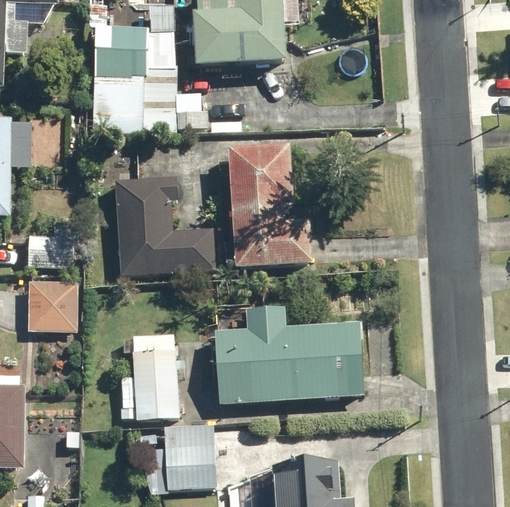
[(16,5),(61,6),(61,0),(0,0),(0,85),(5,86),(6,54),(29,54),(29,19),(15,19),(16,5)]
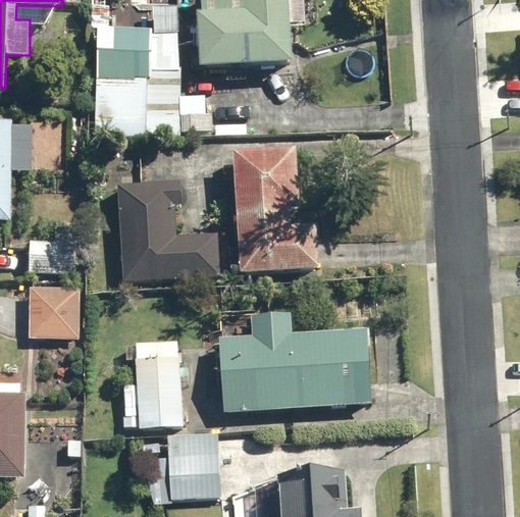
[(107,27),(107,0),(92,0),(92,27),(107,27)]
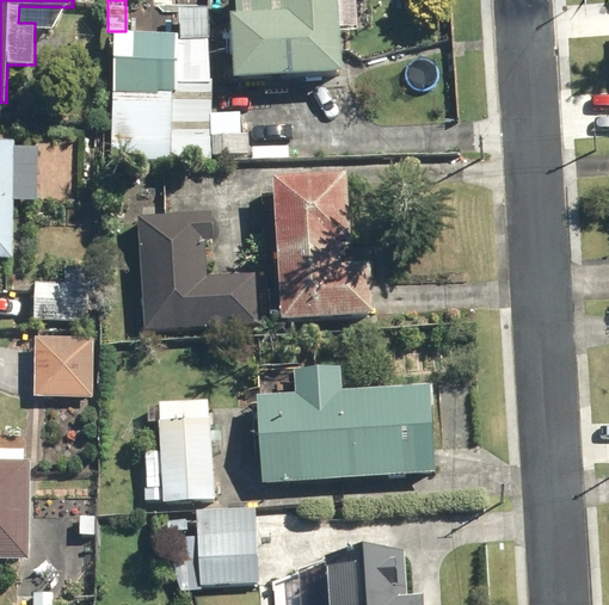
[(234,0),(235,79),(338,78),(337,0),(234,0)]
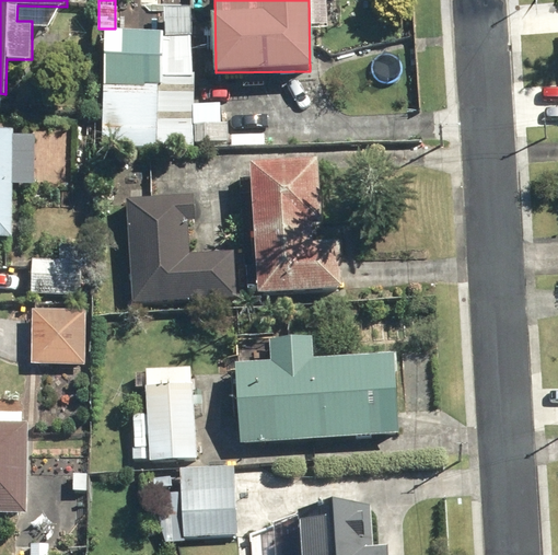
[(193,3),(164,1),(163,32),(192,33),(193,3)]
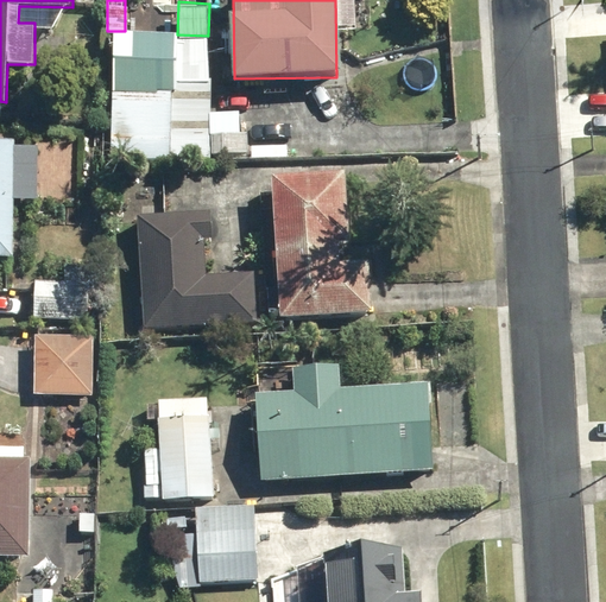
[(207,40),(178,39),(176,76),(204,77),(207,40)]
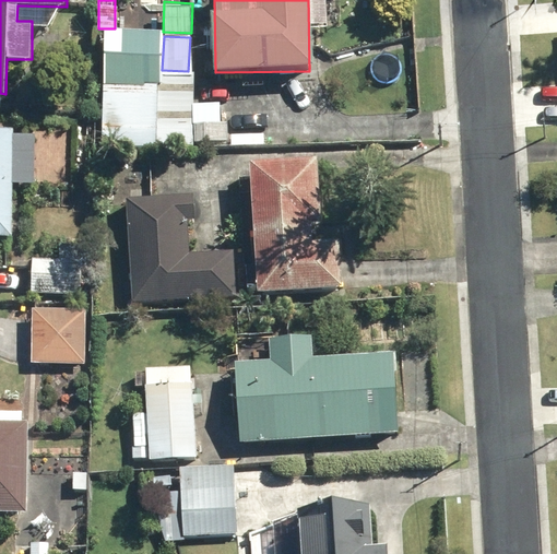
[(217,102),(193,102),(194,77),(160,75),(160,84),(104,83),(102,142),(192,145),(192,138),(216,139),(217,102)]
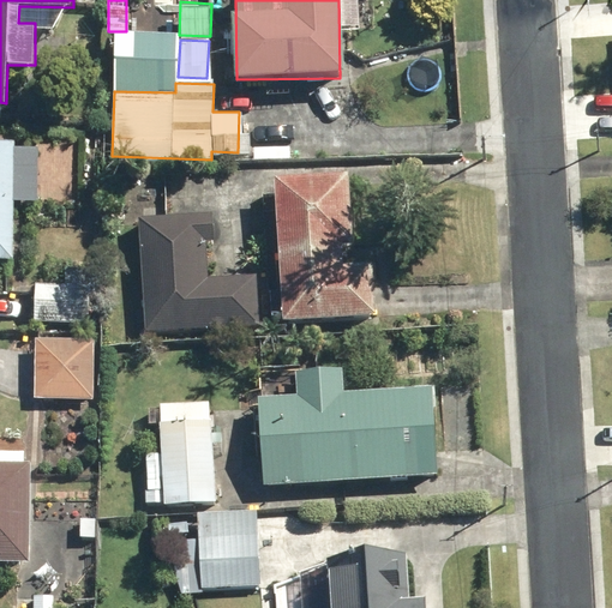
[(0,256),(10,257),(12,200),(39,202),(41,146),(15,145),(15,143),(0,142),(0,256)]
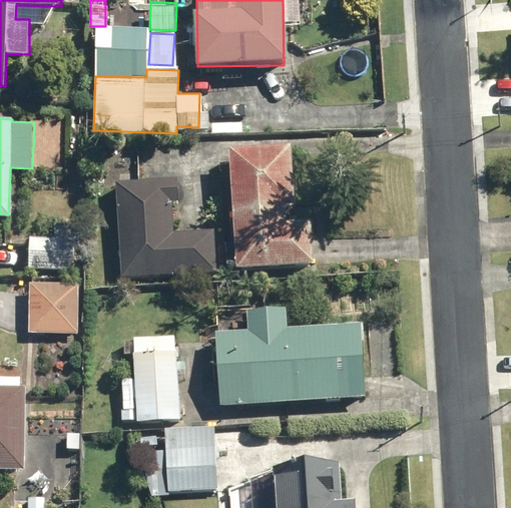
[(296,205),(295,148),(232,149),(234,270),(316,269),(315,205),(296,205)]
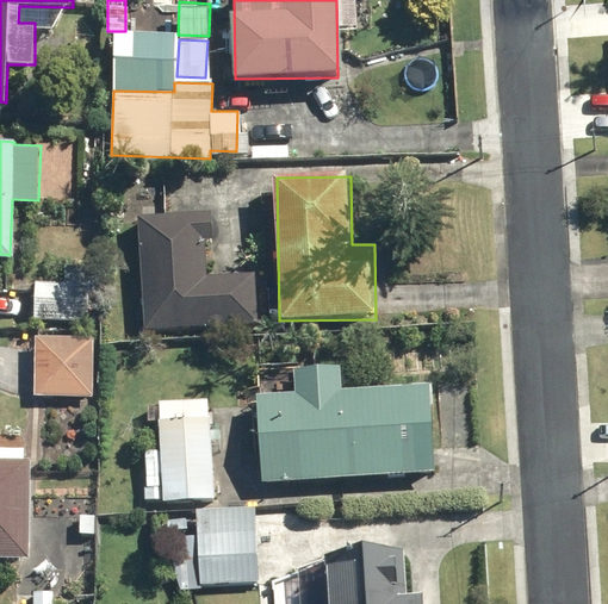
[(196,230),(196,219),(138,220),(141,325),(256,323),(255,273),(208,274),(208,254),(203,255),(202,230),(196,230)]
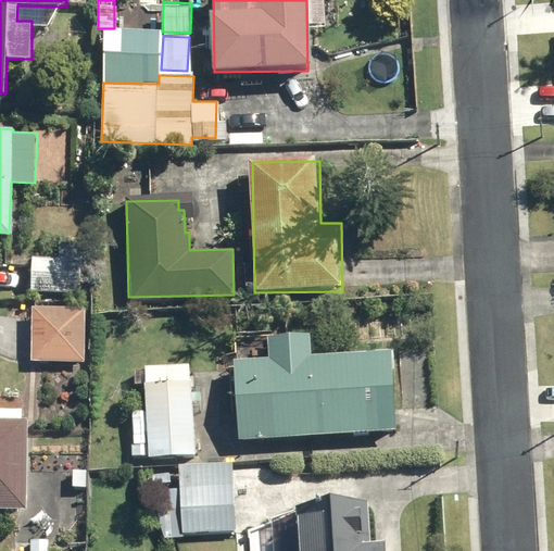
[(82,258),(29,254),(28,272),(80,275),(82,258)]
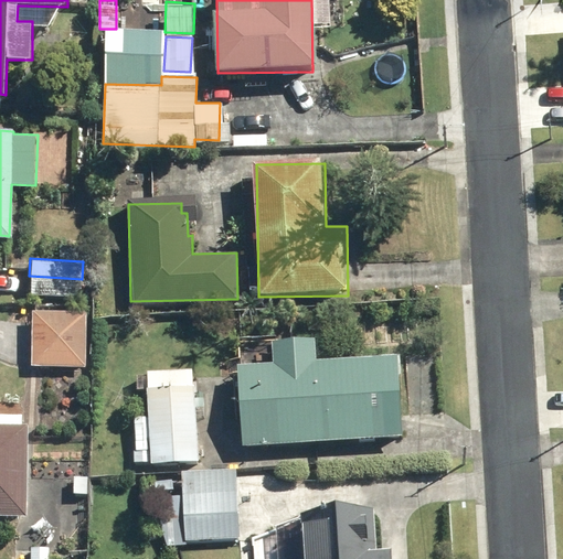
[(30,309),(28,364),(85,365),(86,311),(30,309)]
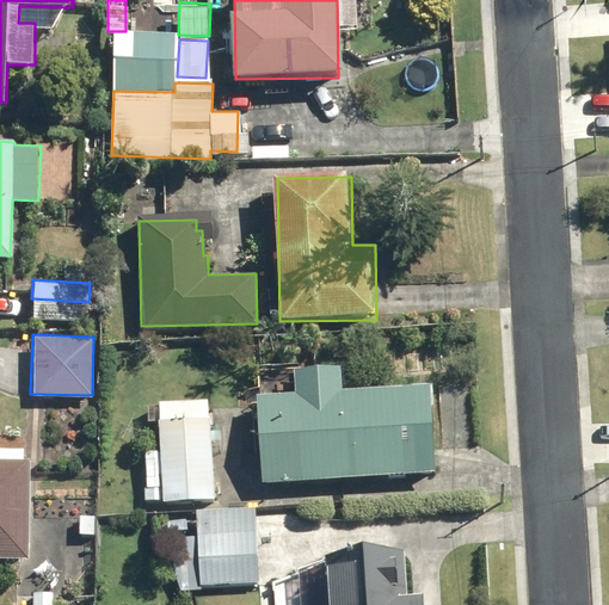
[(340,369),(293,371),(294,391),(254,394),(260,485),(437,475),(431,384),(342,389),(340,369)]
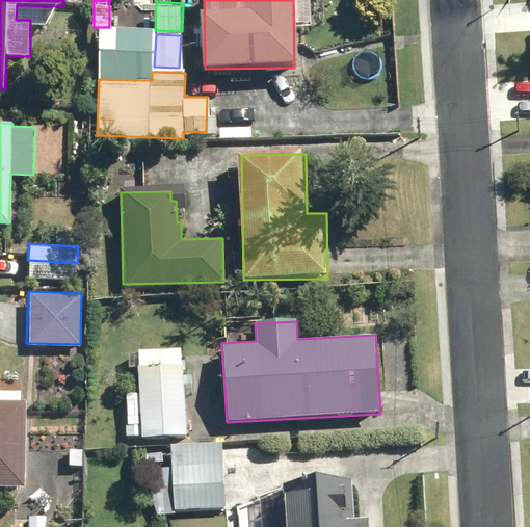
[(138,391),(126,391),(125,436),(181,437),(183,347),(139,347),(138,391)]
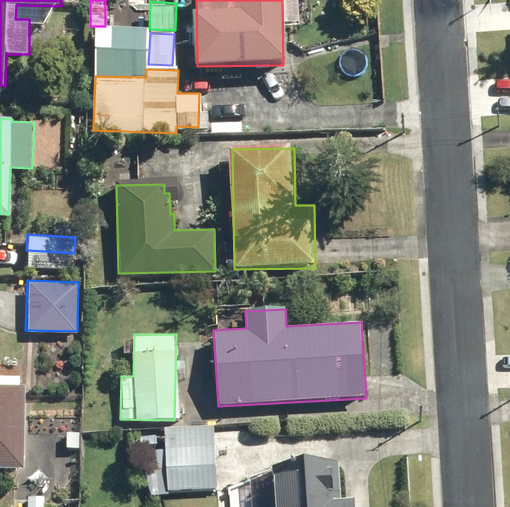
[(0,468),(21,470),(25,378),(0,376),(0,468)]
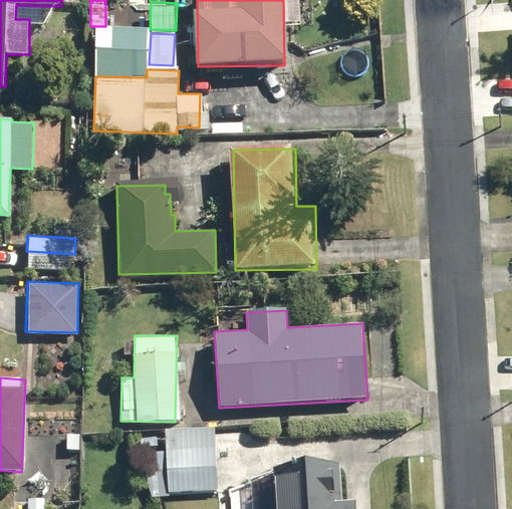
[(166,495),(166,489),(212,490),(213,427),(167,426),(167,446),(144,445),(143,495),(166,495)]
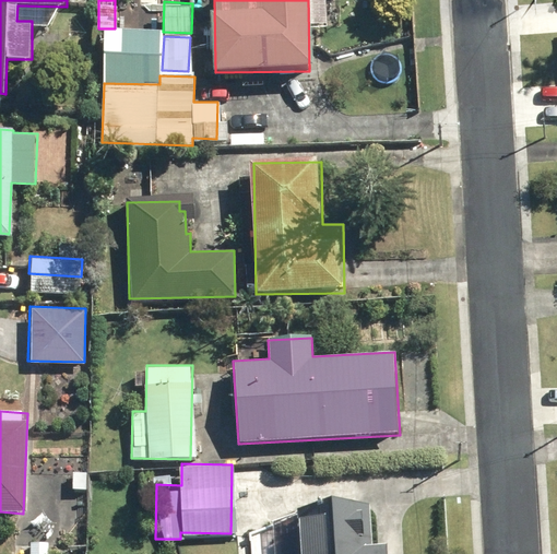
[(390,553),(391,545),(369,545),(370,505),(301,503),(299,553),(390,553)]
